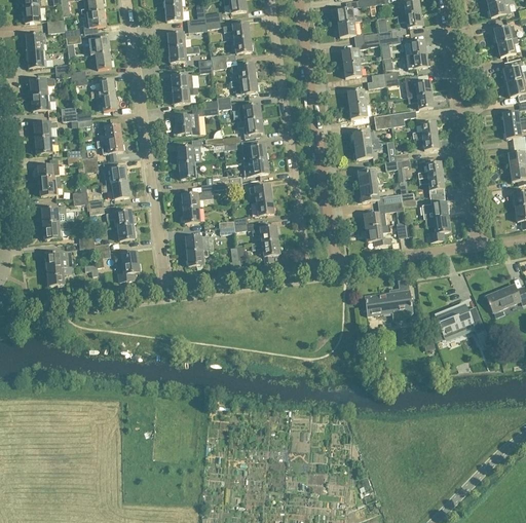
[(87,0),(89,12),(104,10),(103,3),(105,3),(105,0),(87,0)]
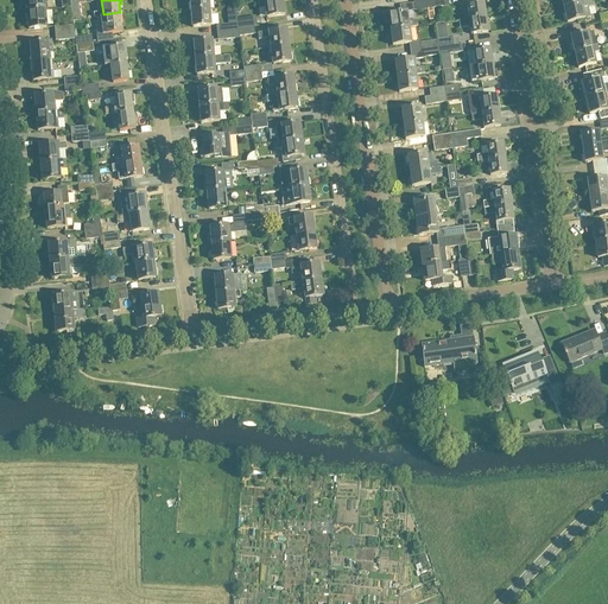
[(267,14),(285,12),(283,0),(259,0),(259,6),(266,5),(267,14)]
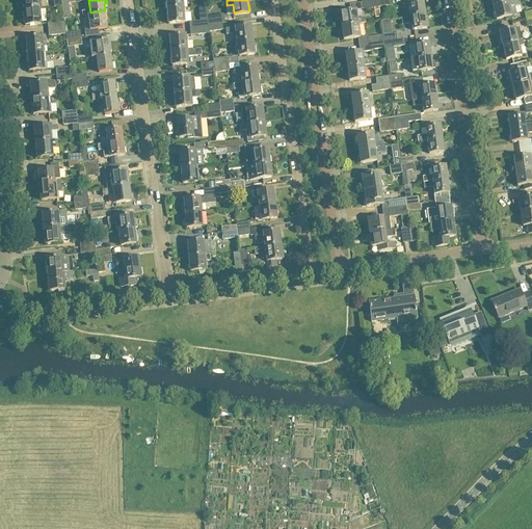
[(425,11),(424,5),(423,0),(416,0),(408,1),(410,14),(425,11)]
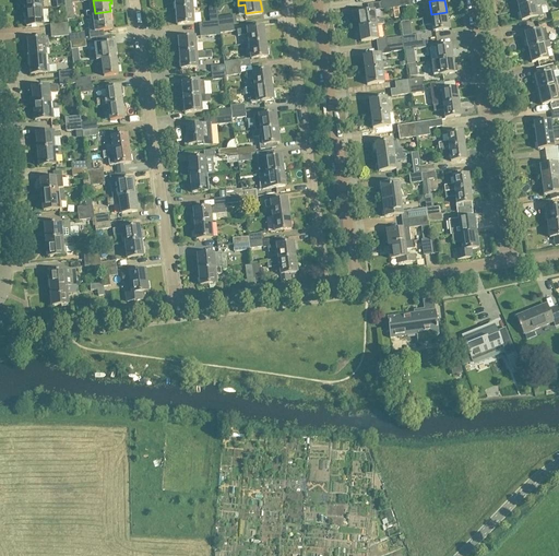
[(518,3),(519,10),(521,18),(543,12),(540,4),(545,3),(544,0),(530,0),(518,3)]
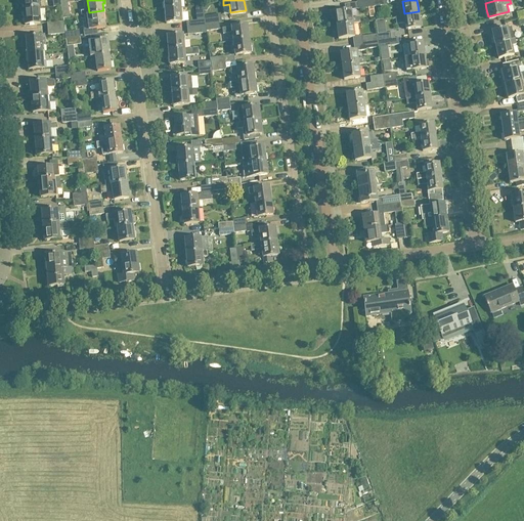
[(70,15),(68,2),(61,3),(62,15),(70,15)]
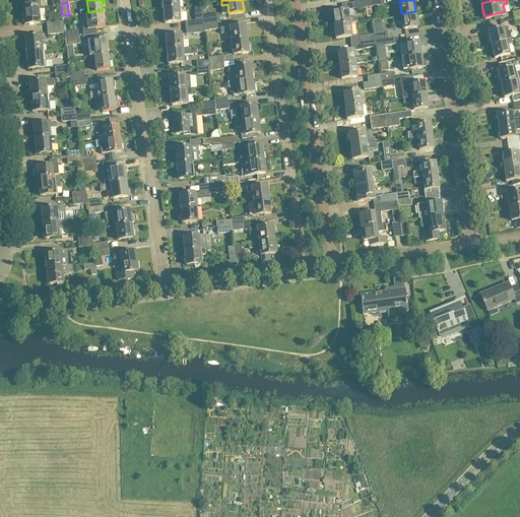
[(23,6),(24,21),(40,20),(39,5),(23,6)]
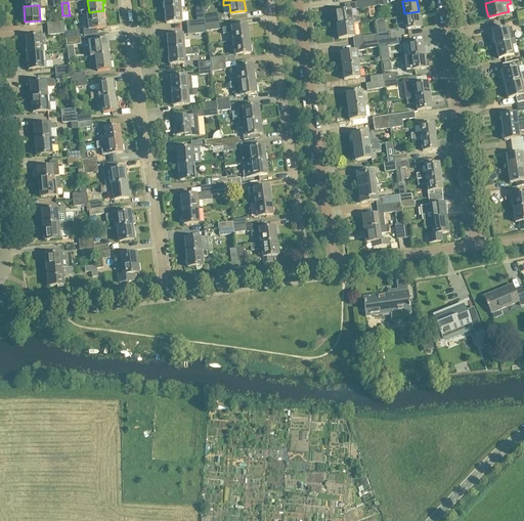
[(181,19),(180,5),(165,6),(166,20),(181,19)]
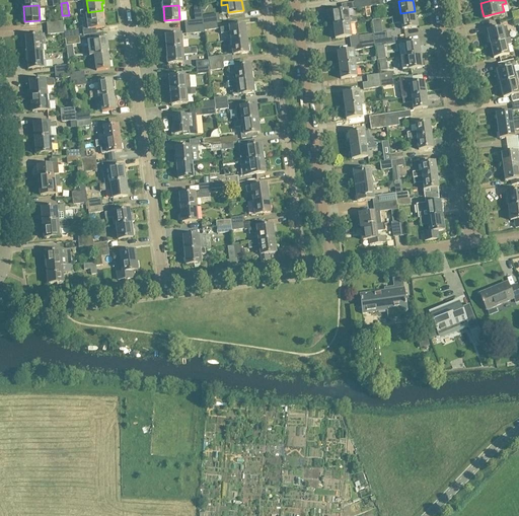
[(356,14),(349,15),(347,7),(331,10),(332,23),(349,20),(357,19),(356,14)]
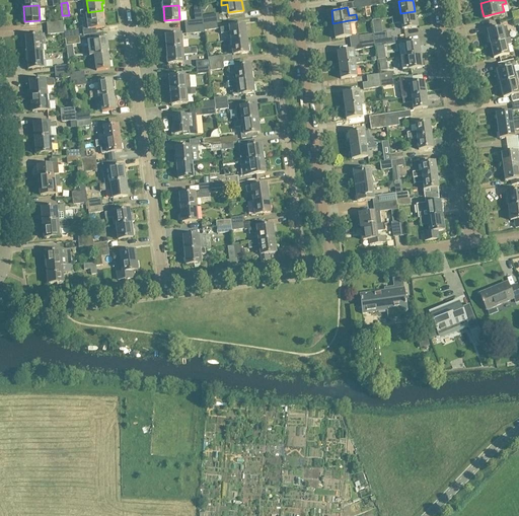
[(102,10),(88,12),(83,12),(85,21),(81,21),(83,33),(96,31),(96,25),(104,24),(102,10)]
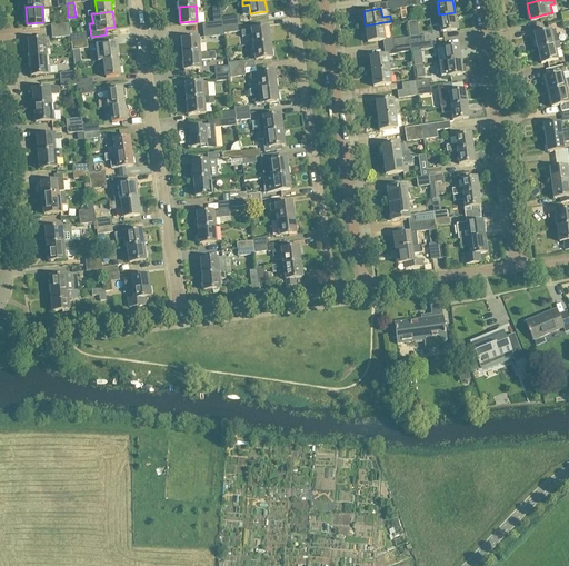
[(440,29),(457,27),(455,12),(439,15),(439,16),(429,17),(430,23),(439,22),(440,29)]
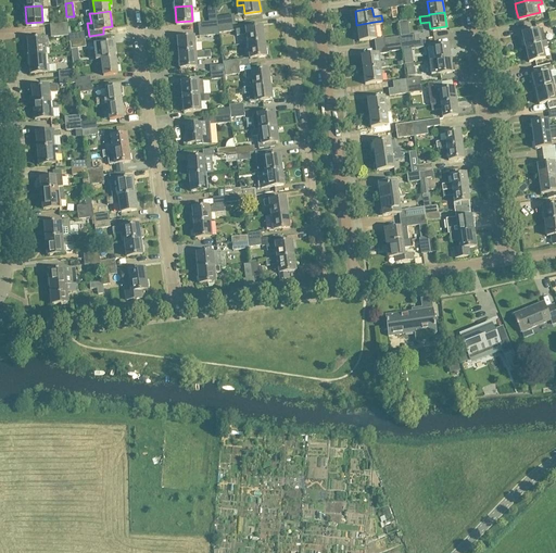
[(232,22),(231,15),(217,16),(217,19),(218,24),(232,22)]
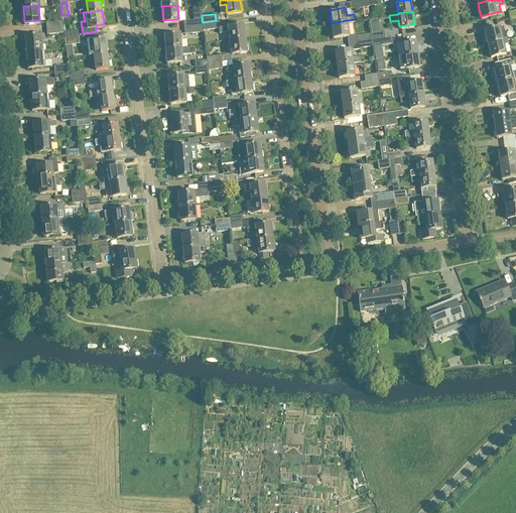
[(349,33),(347,20),(331,23),(333,35),(349,33)]
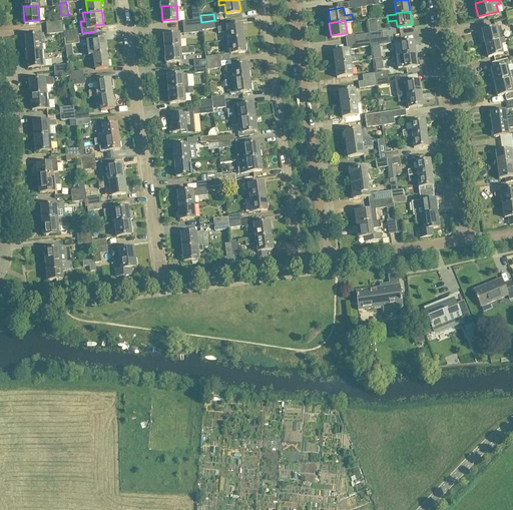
[(243,36),(241,22),(217,25),(218,31),(227,30),(228,38),(243,36)]
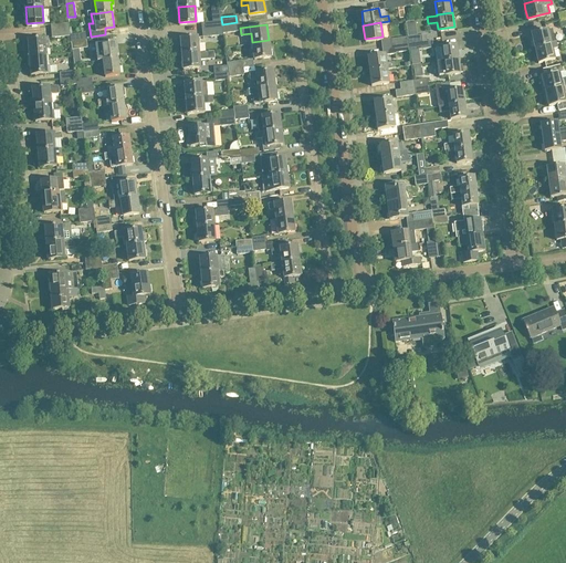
[(222,31),(222,25),(202,28),(202,34),(223,32),(222,31)]
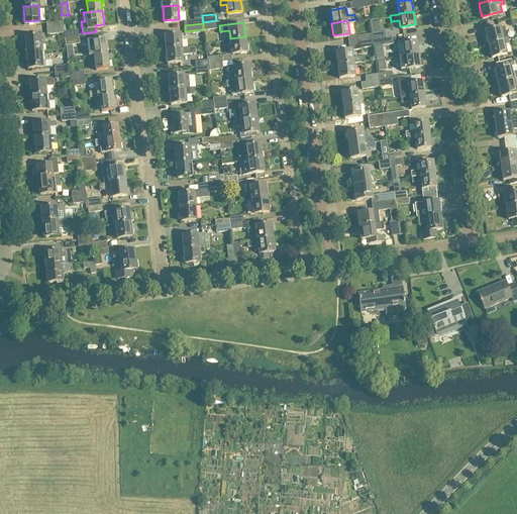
[(503,38),(502,30),(506,29),(504,24),(492,27),(485,28),(487,37),(488,42),(503,38)]
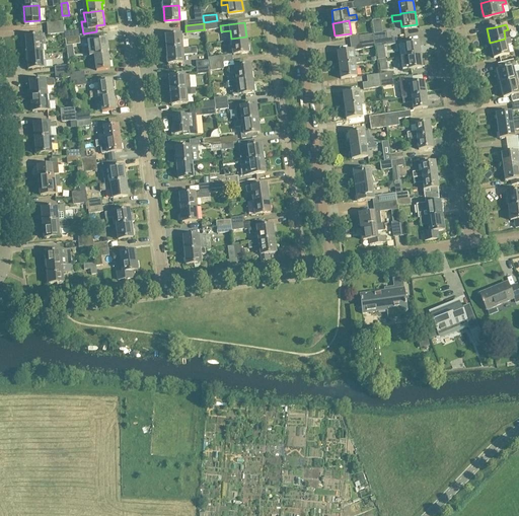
[(64,29),(65,37),(79,34),(78,27),(64,29)]
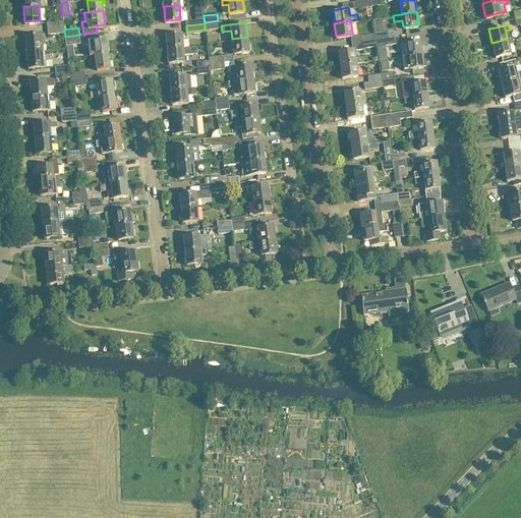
[(389,36),(388,33),(388,30),(374,32),(375,38),(389,36)]
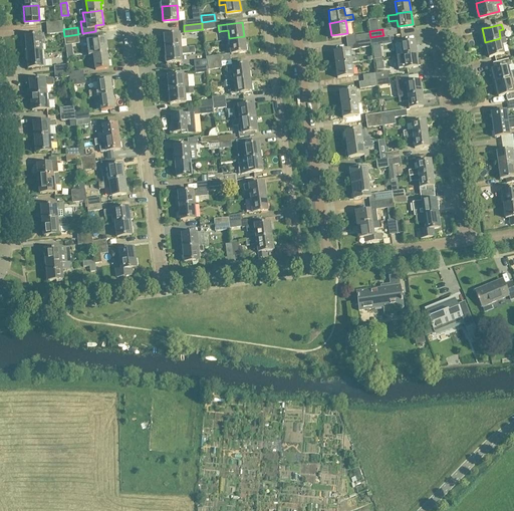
[(165,46),(181,45),(179,31),(164,32),(165,46)]
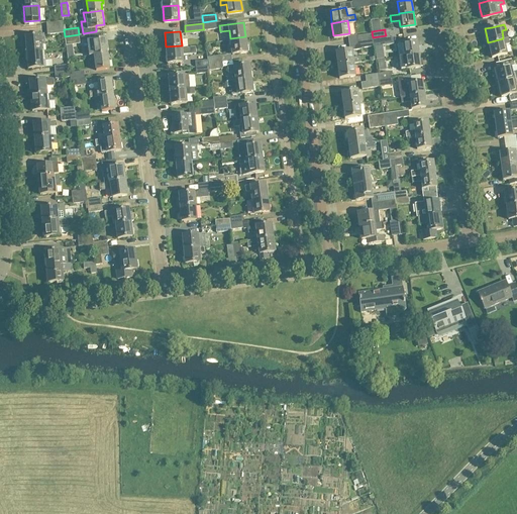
[(373,37),(372,31),(356,33),(357,39),(360,39),(373,37)]
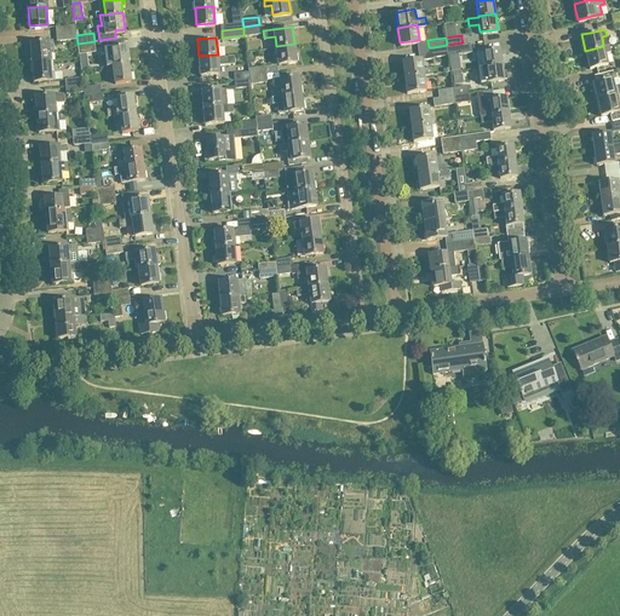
[(53,39),(30,40),(33,62),(52,59),(52,52),(55,51),(53,39)]
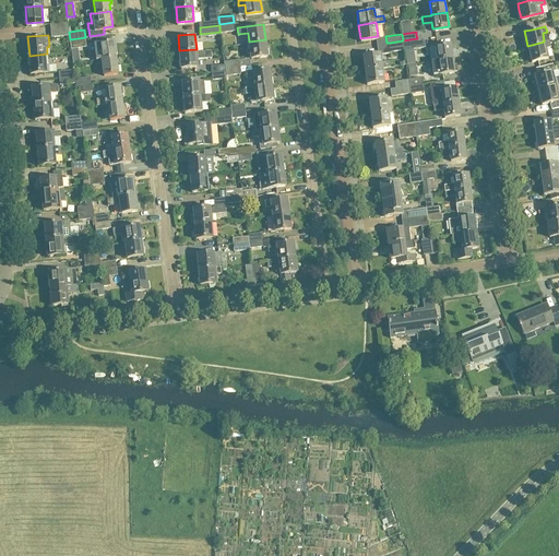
[(86,45),(85,37),(70,39),(71,47),(86,45)]
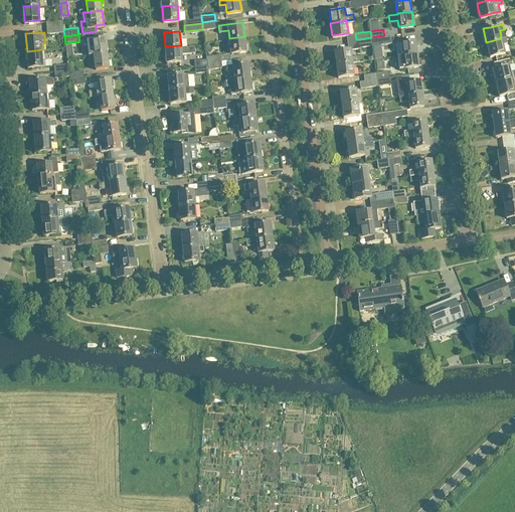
[(107,50),(105,36),(87,38),(89,53),(94,52),(107,50)]
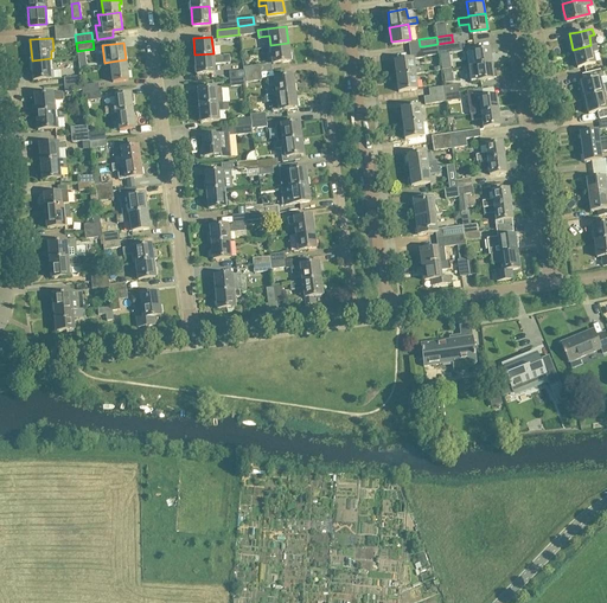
[(288,43),(270,45),(273,61),(291,58),(288,43)]
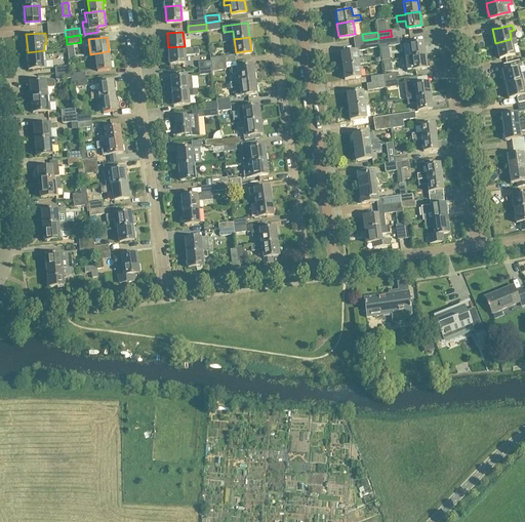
[(499,56),(515,52),(513,44),(515,44),(517,43),(516,41),(516,38),(511,39),(495,43),(499,56)]
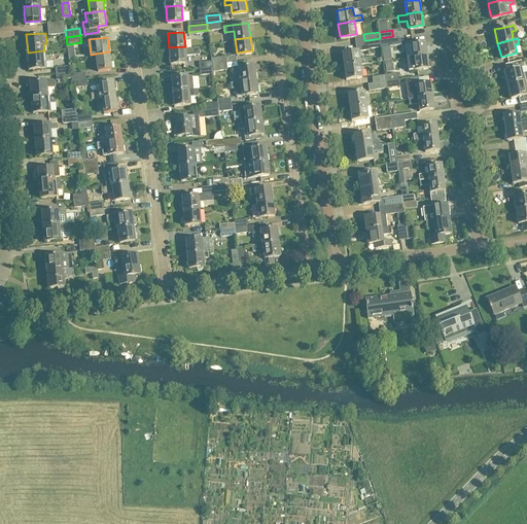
[(407,56),(412,55),(427,53),(425,39),(410,42),(406,43),(407,56)]
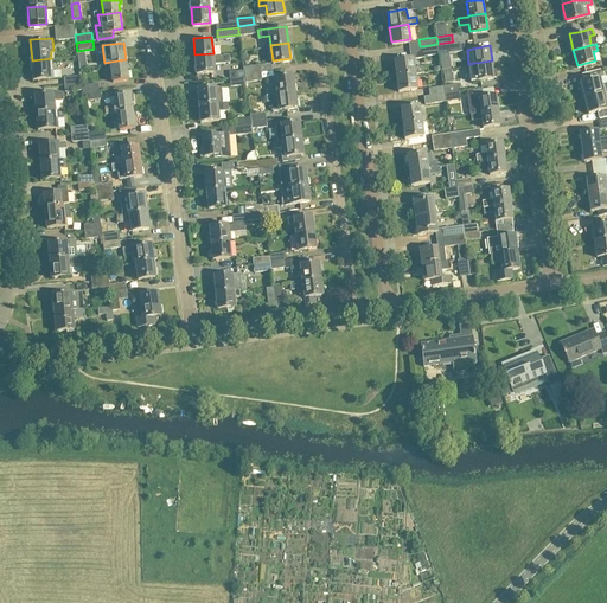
[(215,70),(213,61),(230,59),(229,52),(213,53),(195,55),(197,71),(215,70)]
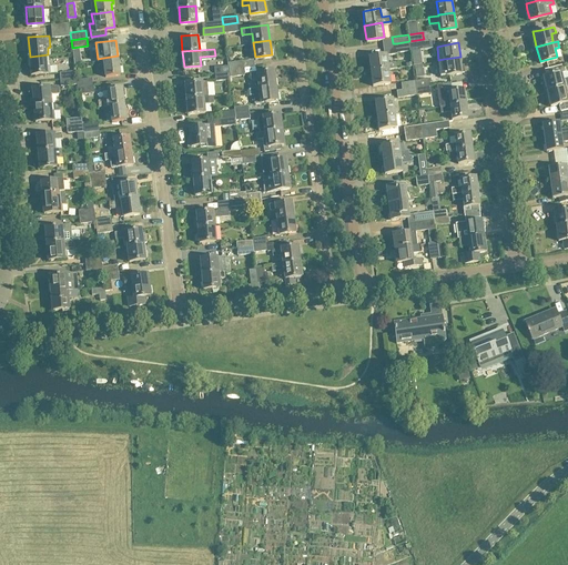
[(387,60),(386,52),(368,54),(371,69),(388,67),(391,67),(397,66),(396,59),(387,60)]
